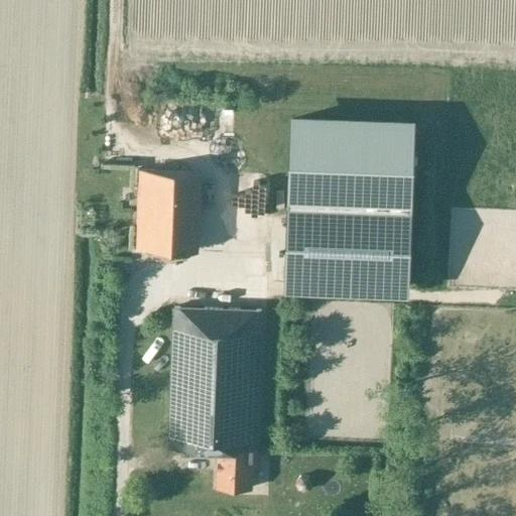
[(292,262),(291,282),(407,286),(413,124),(291,119),(285,262),(292,262)]
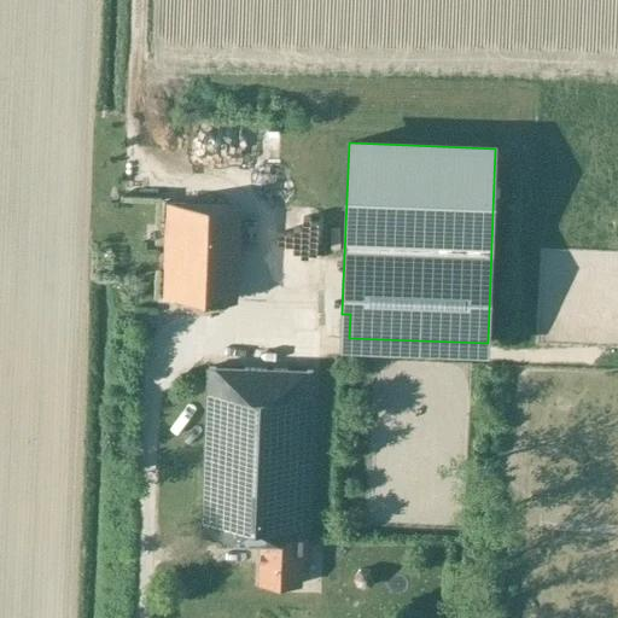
[(281,187),(284,167),(273,165),(269,186),(281,187)]
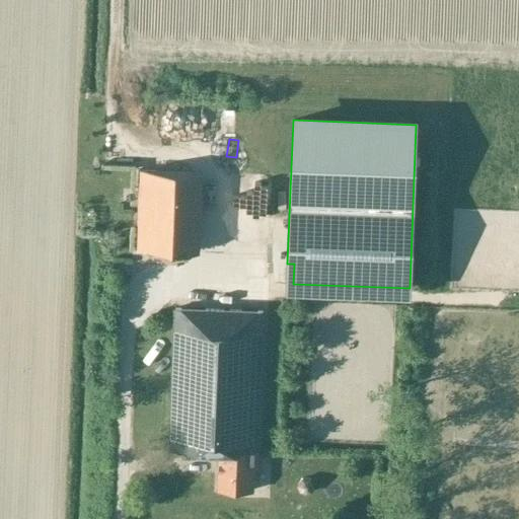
[(140,169),(137,249),(170,250),(171,229),(157,229),(159,170),(140,169)]
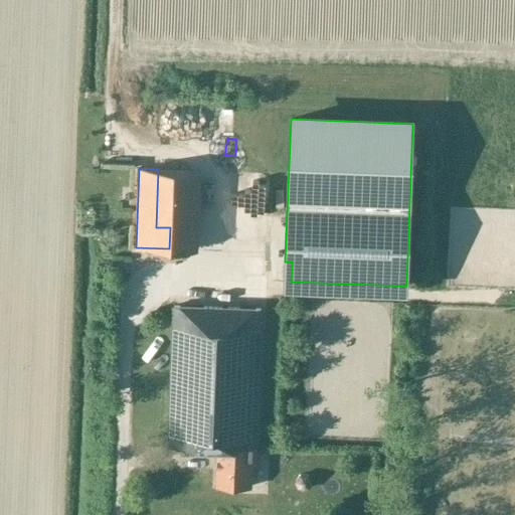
[(156,227),(170,227),(169,248),(172,248),(189,249),(192,170),(158,169),(156,227)]
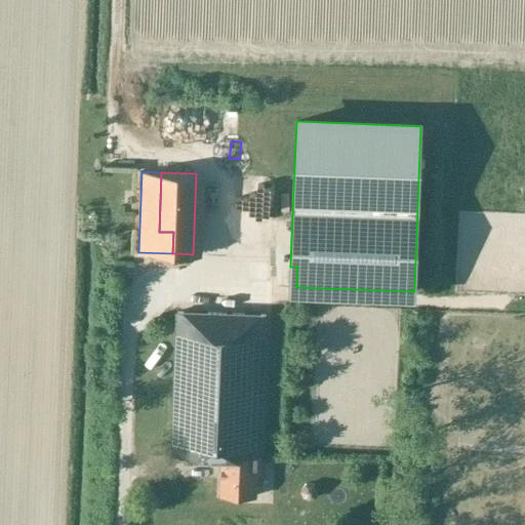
[(173,452),(225,454),(225,435),(265,436),(269,316),(178,313),(173,452)]
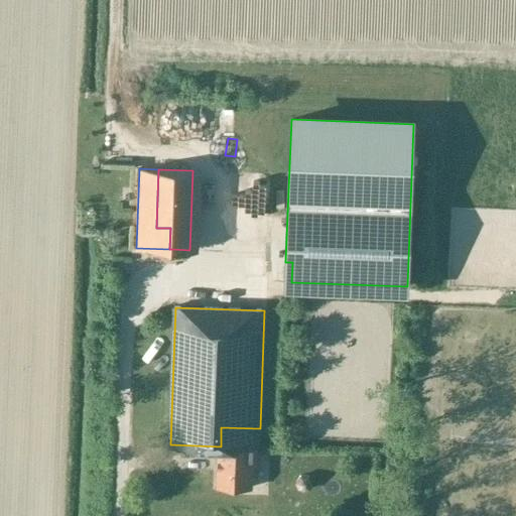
[(221,427),(221,446),(219,484),(253,485),(254,464),(259,464),(260,428),(221,427)]
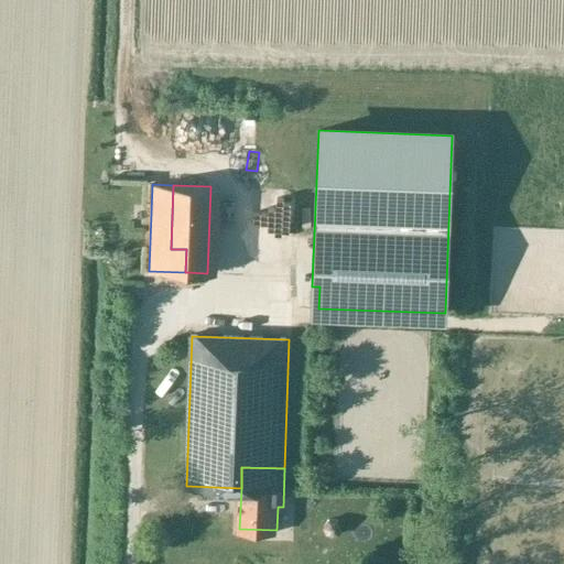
[(327,535),(337,535),(342,527),(337,519),(327,519),(323,527),(327,535)]
